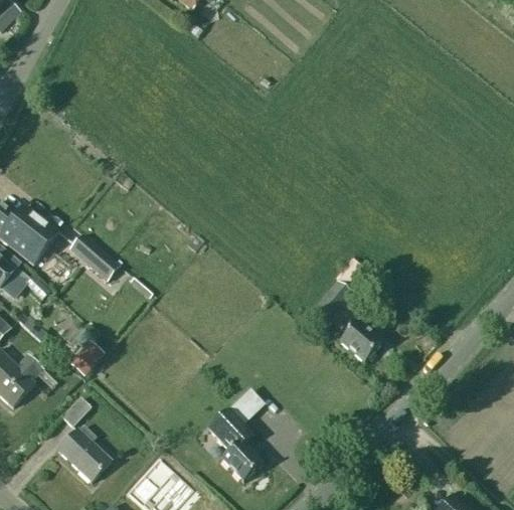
[(0,30),(20,10),(10,0),(8,0),(0,8),(0,30)]
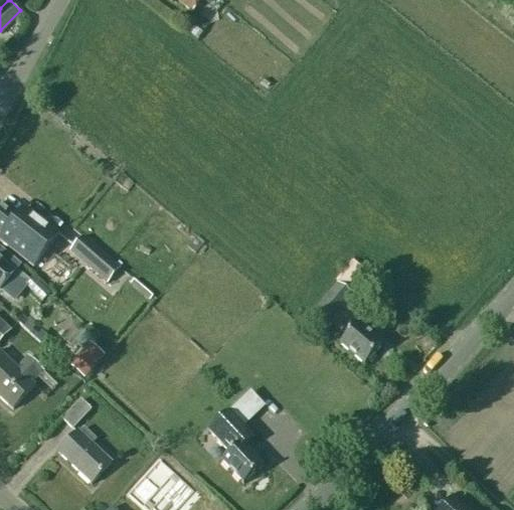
[(182,0),(193,8),(199,0),(182,0)]
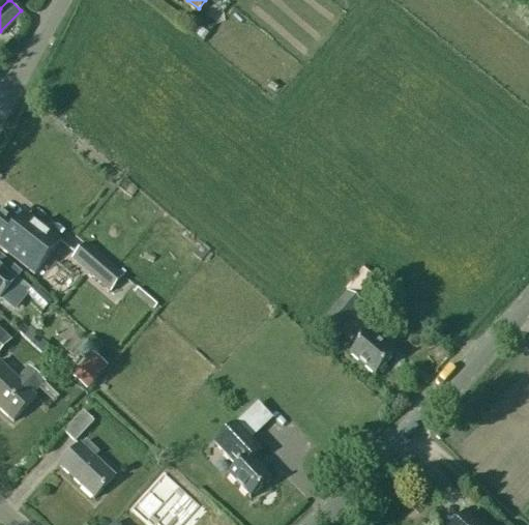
[(235,0),(245,9),(254,0),(235,0)]
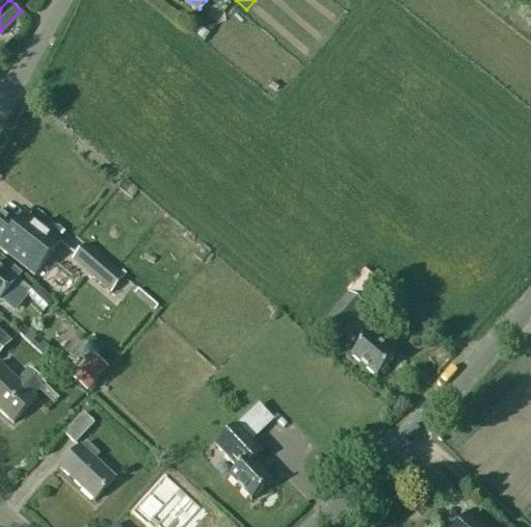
[(0,242),(0,245),(35,273),(62,239),(25,210),(17,220),(0,206),(0,238),(2,240),(0,242)]
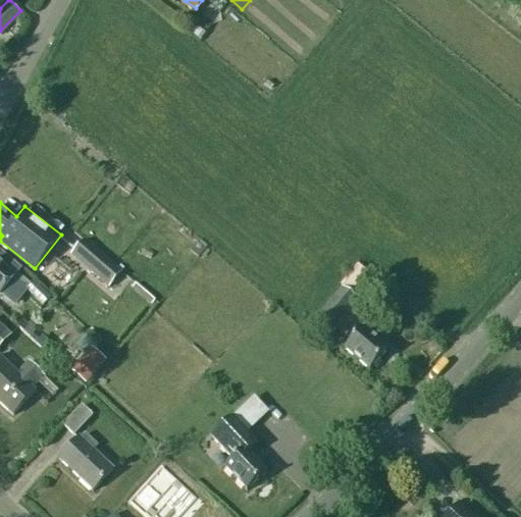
[(122,268),(85,236),(70,252),(79,258),(108,285),(122,268)]
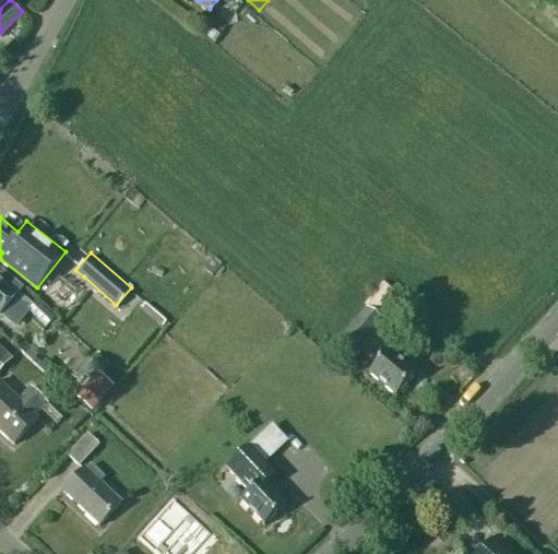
[(1,266),(0,267),(0,310),(23,283),(1,266)]
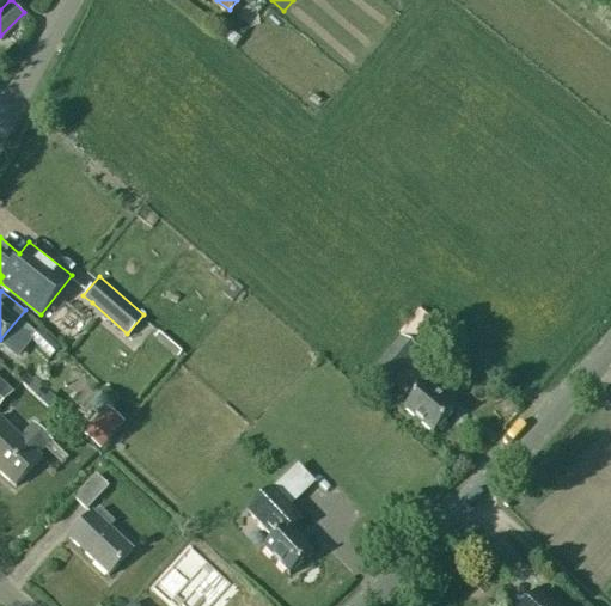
[(408,323),(399,331),(402,334),(419,348),(426,338),(408,323)]
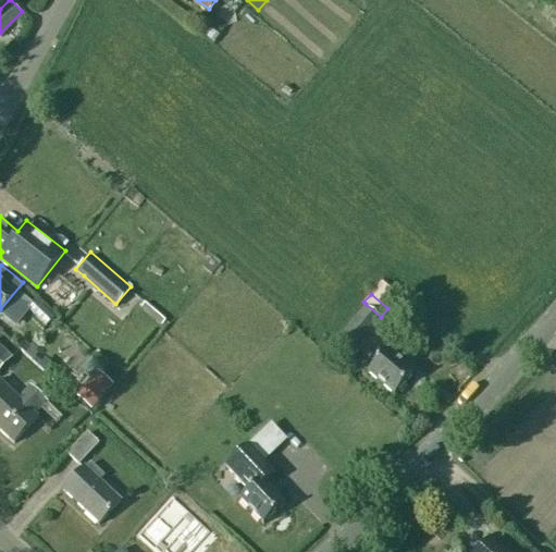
[(351,355),(359,345),(375,359),(368,369),(394,392),(414,370),(399,358),(402,355),(373,330),(383,318),(381,317),(366,304),(334,340),(351,355)]
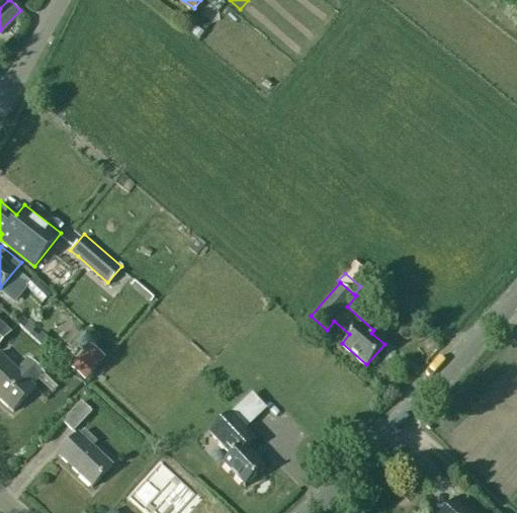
[(0,340),(10,329),(0,320),(0,340)]
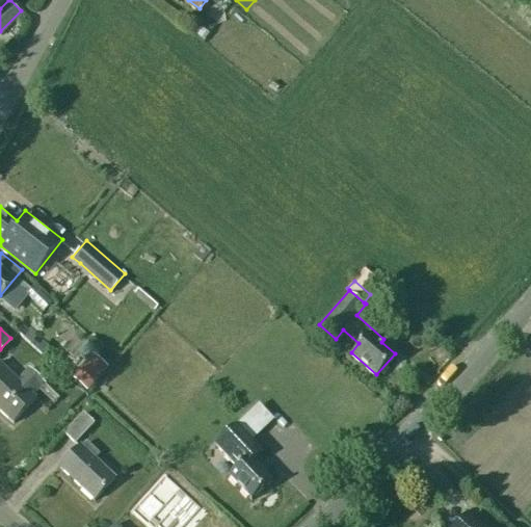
[(52,344),(36,332),(29,340),(45,352),(52,344)]
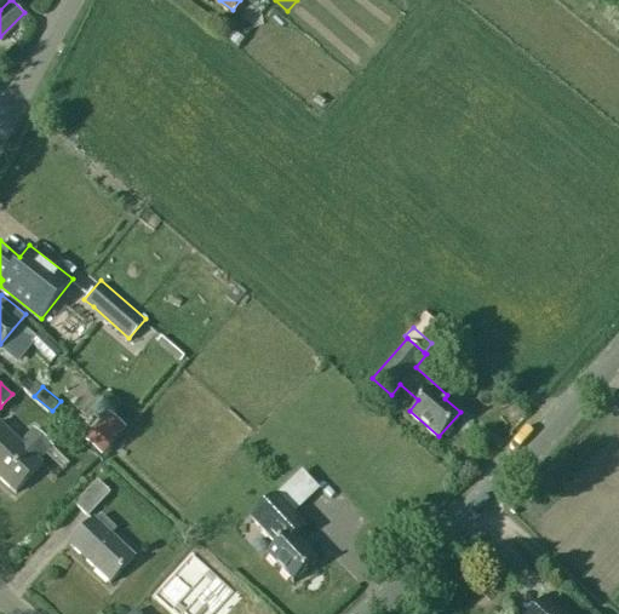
[(125,424),(107,407),(82,435),(101,451),(125,424)]
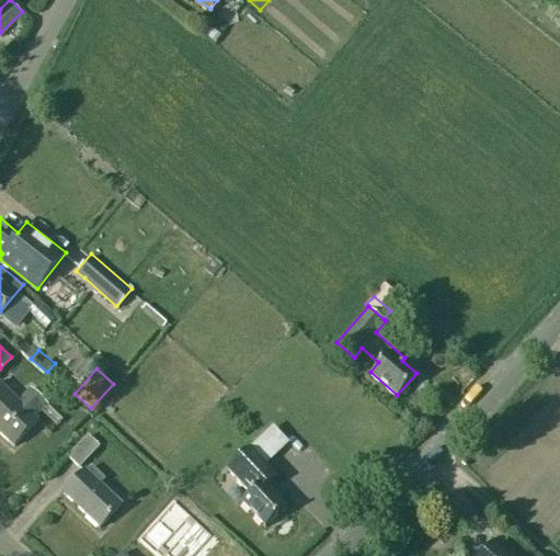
[(35,415),(47,401),(31,385),(19,398),(0,381),(0,429),(13,443),(38,417),(35,415)]
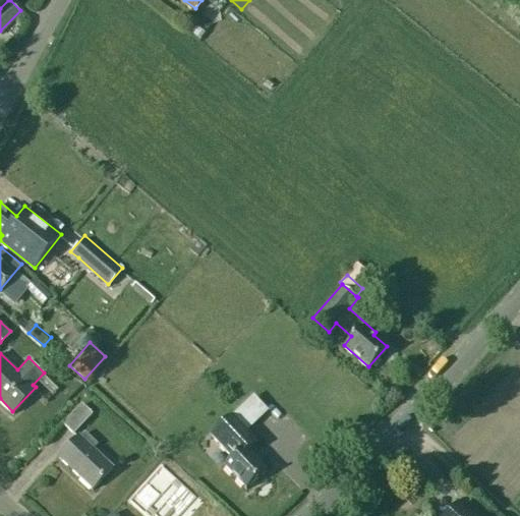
[(254,388),(234,405),(249,422),(270,405),(254,388)]
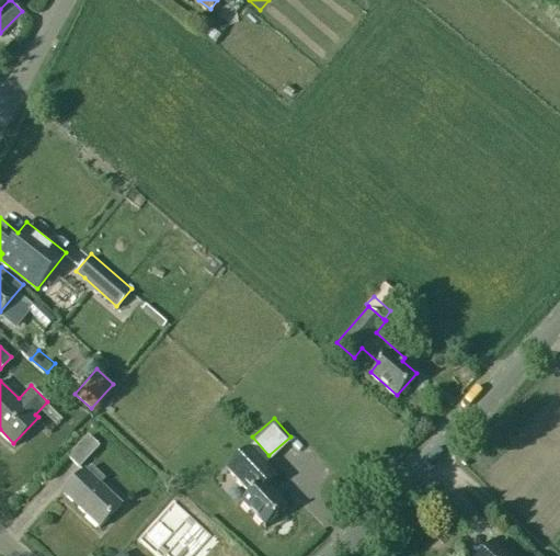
[(79,465),(100,443),(88,432),(68,454),(79,465)]
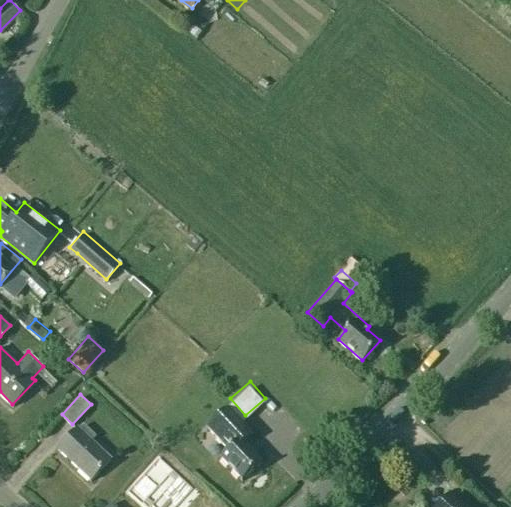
[(261,460),(240,437),(249,428),(228,406),(207,425),(228,447),(220,454),(242,478),(261,460)]
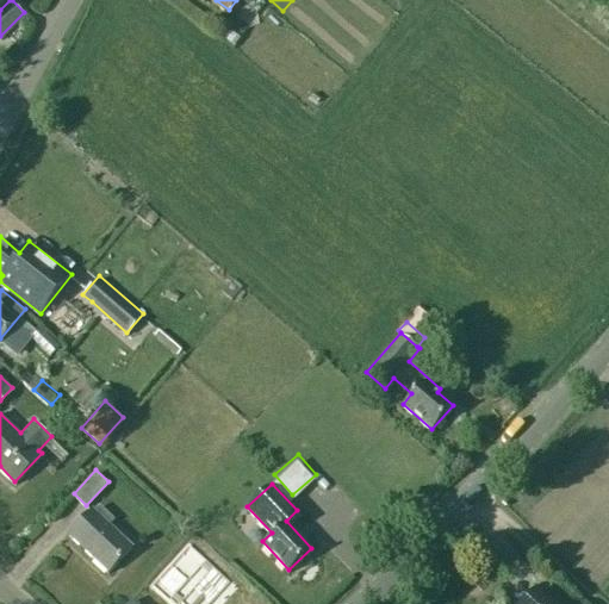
[(109,570),(132,545),(92,508),(69,531),(109,570)]
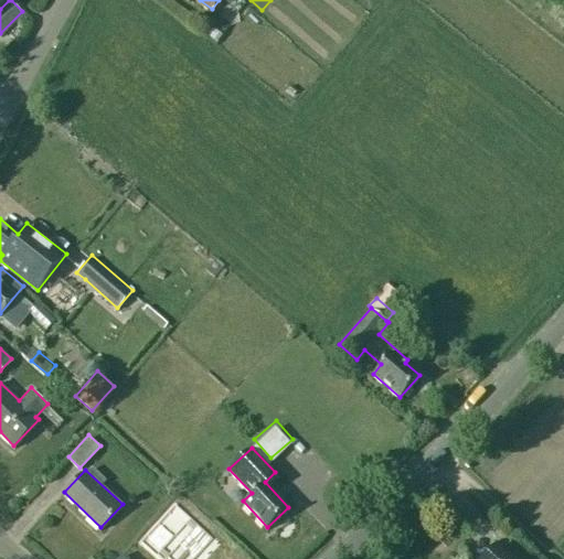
[(151,527),(136,543),(153,558),(190,558),(194,556),(198,558),(199,558),(219,538),(217,538),(213,535),(177,500),(151,527)]
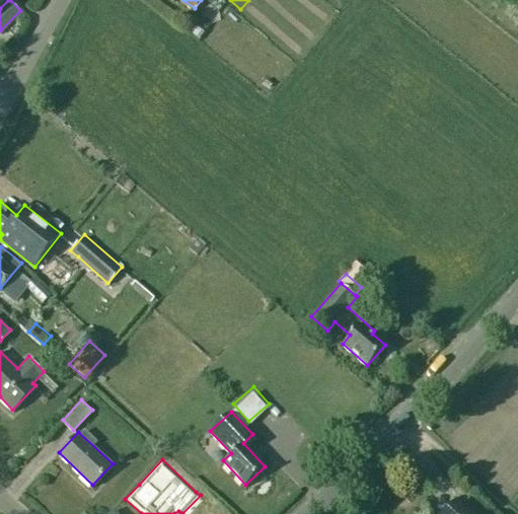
[(470,513),(456,502),(444,513),(470,513)]
